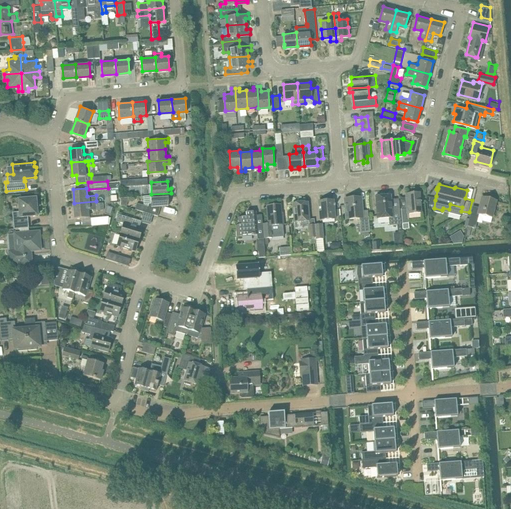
[(422,211),(421,200),(420,190),(406,191),(407,206),(402,207),(403,222),(409,222),(408,212),(422,211)]
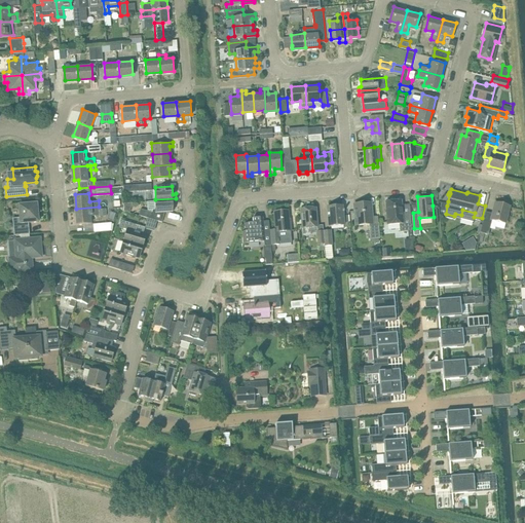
[(176,198),(155,199),(156,207),(154,207),(153,210),(141,207),(140,213),(149,216),(157,218),(162,220),(164,214),(163,213),(163,210),(174,209),(173,201),(176,201),(176,198)]
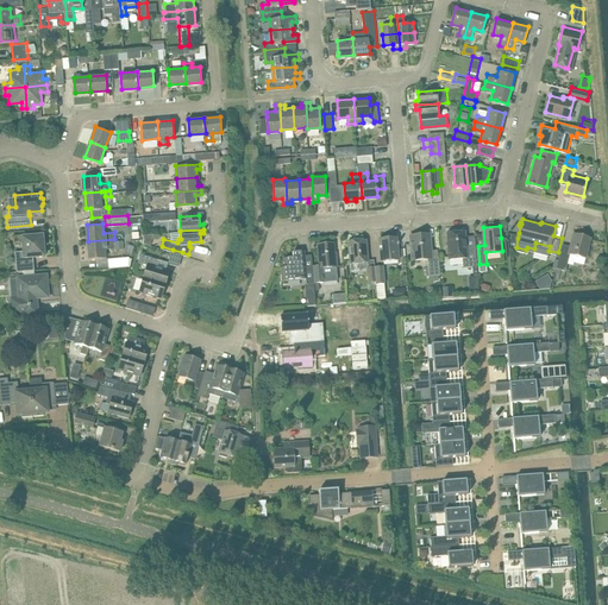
[(478,265),(477,257),(476,245),(467,246),(465,229),(447,231),(450,258),(463,257),(463,266),(478,265)]
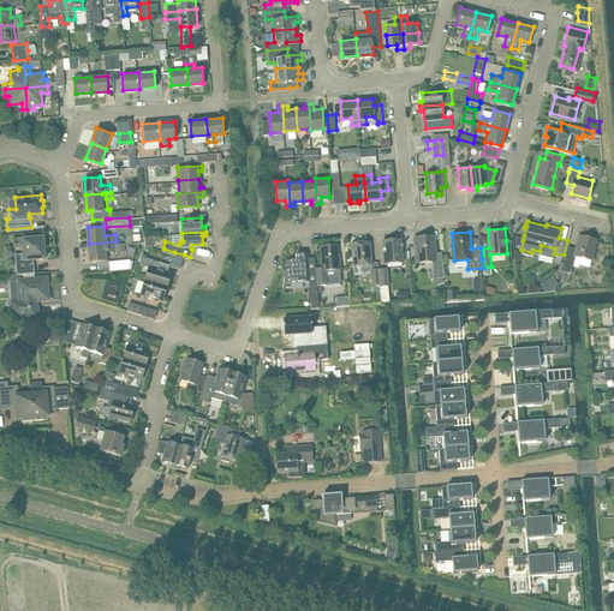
[(445,276),(445,269),(443,257),(436,258),(434,234),(415,237),(417,261),(433,259),(434,276),(445,276)]
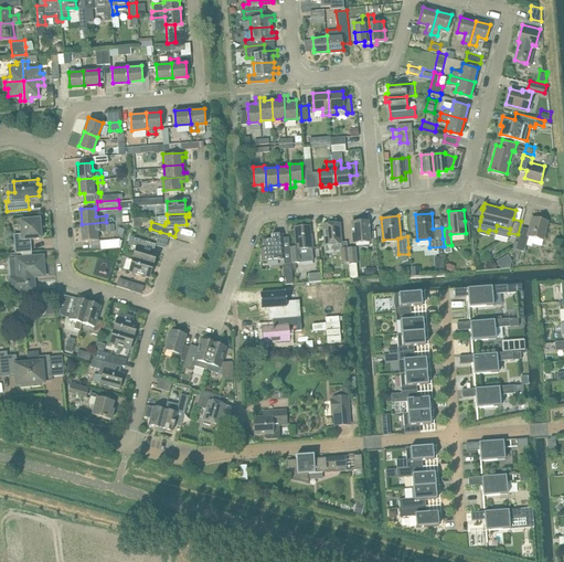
[(533,215),(530,225),(529,234),(544,237),(549,219),(533,215)]
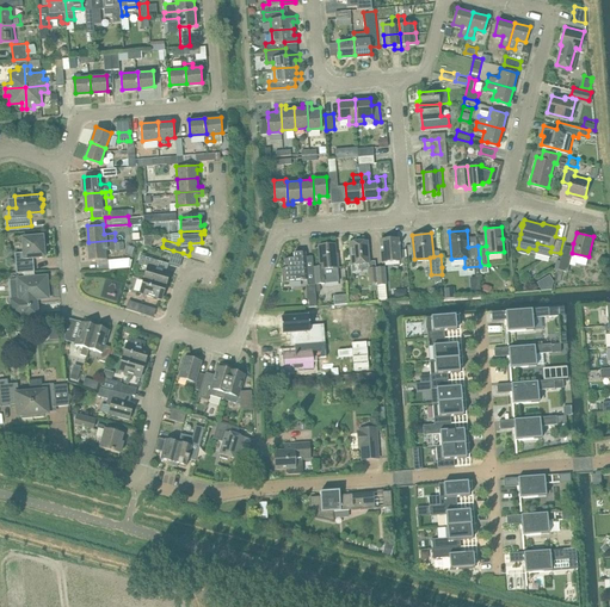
[(17,270),(35,268),(34,255),(45,254),(44,234),(23,235),(24,249),(16,251),(17,270)]
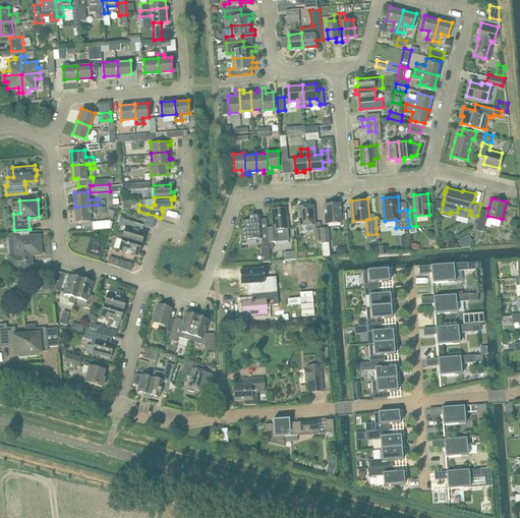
[(342,222),(340,206),(340,202),(325,203),(327,223),(342,222)]
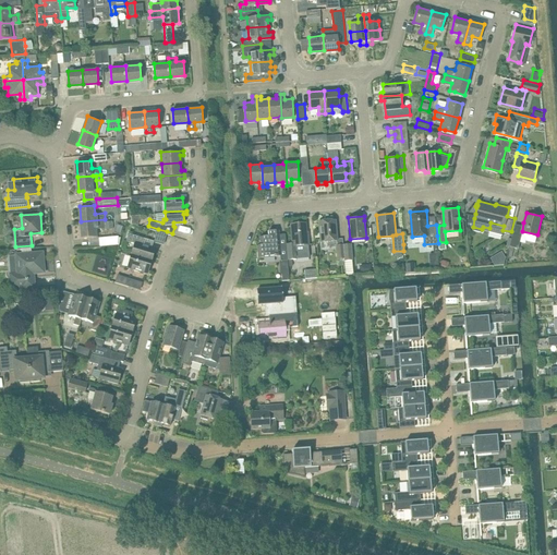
[(337,239),(337,229),(336,218),(321,219),(322,240),(337,239)]
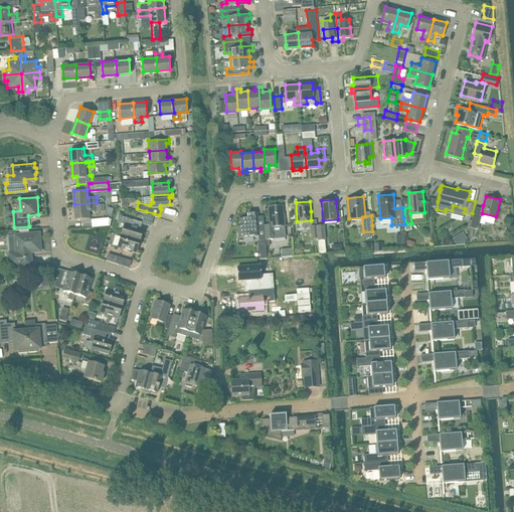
[(98,208),(97,202),(74,204),(75,217),(90,216),(90,209),(98,208)]
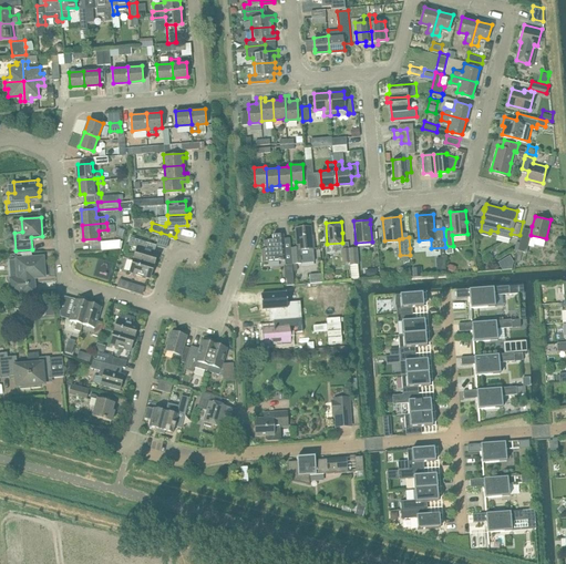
[(291,246),(291,247),(292,262),(301,260),(300,247),(315,246),(314,237),(312,237),(311,224),(297,226),(298,245),(291,246)]
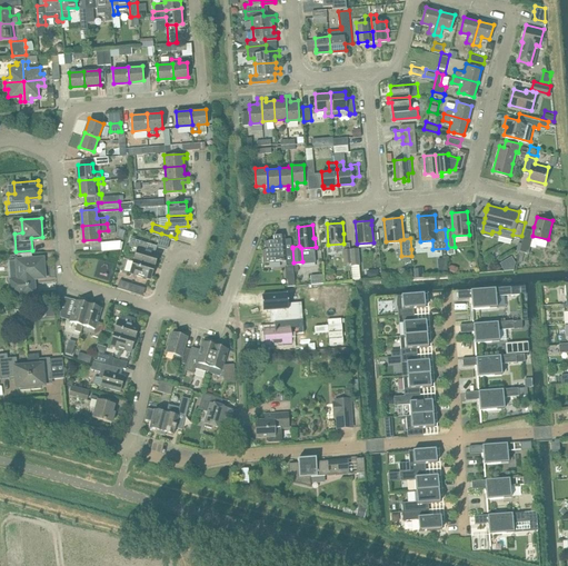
[(294,262),(292,248),(286,248),(285,232),(278,232),(278,238),(266,239),(267,247),(263,248),(265,260),(287,258),(287,264),(294,262)]
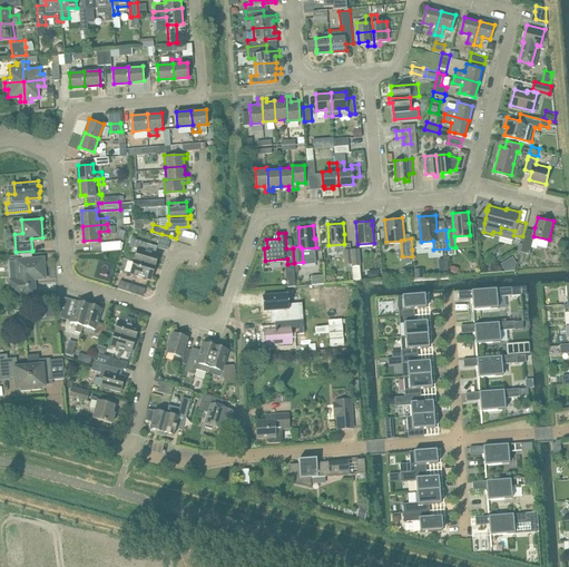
[(162,234),(158,243),(167,246),(170,236),(162,234)]
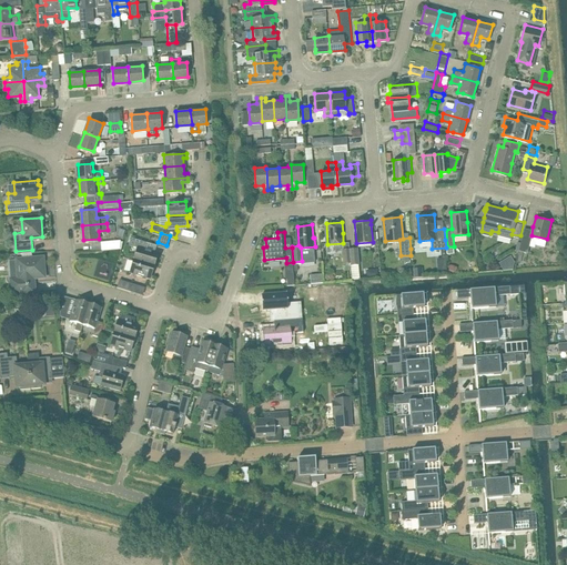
[(133,258),(154,264),(159,251),(144,248),(147,240),(132,235),(129,243),(138,245),(133,258)]
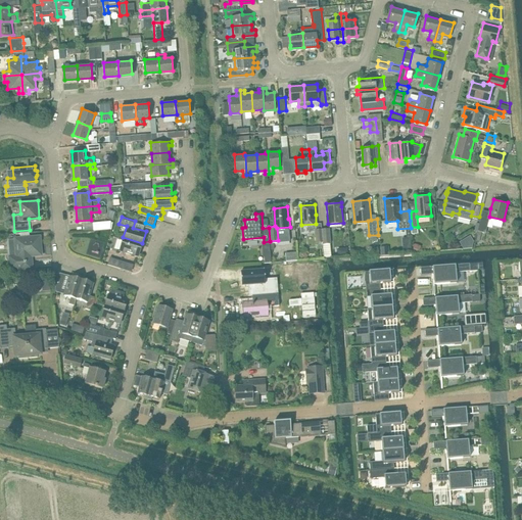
[(486,231),(488,219),(480,217),(479,221),(478,229),(486,231)]
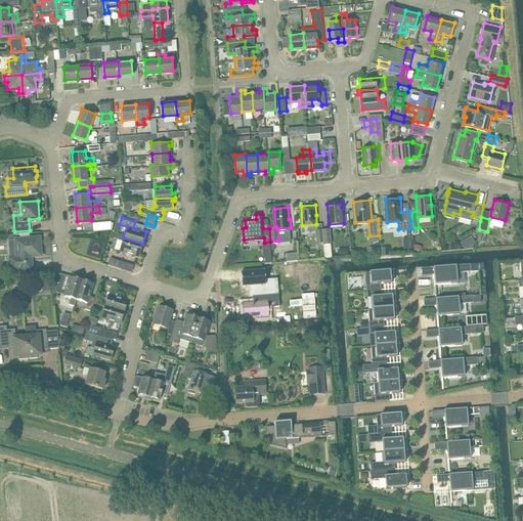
[(94,229),(111,228),(110,220),(93,222),(94,229)]
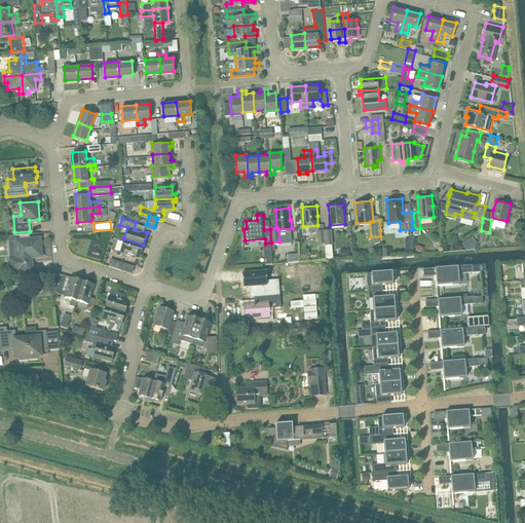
[(324,230),(325,243),(325,244),(332,244),(331,229),(324,230)]
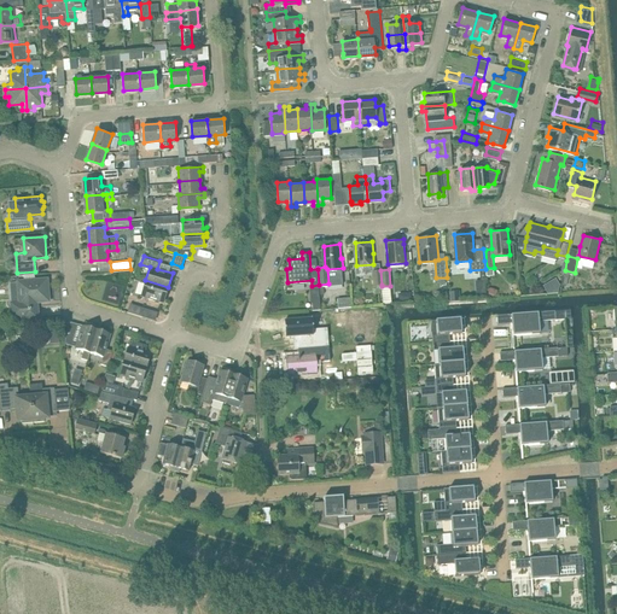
[(25,315),(27,317),(39,316),(38,299),(50,298),(47,276),(19,279),(21,300),(12,300),(12,305),(11,307),(12,313),(13,314),(13,316),(25,315)]
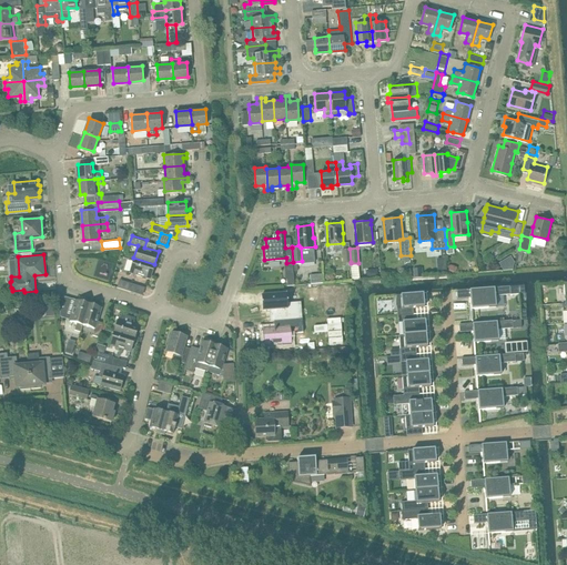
[(502,260),(504,268),(512,266),(514,260),(510,254),(502,260)]
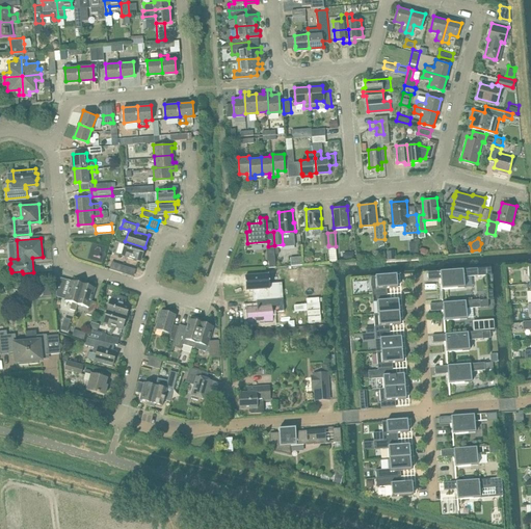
[(144,247),(125,241),(122,253),(128,255),(141,259),(144,247)]
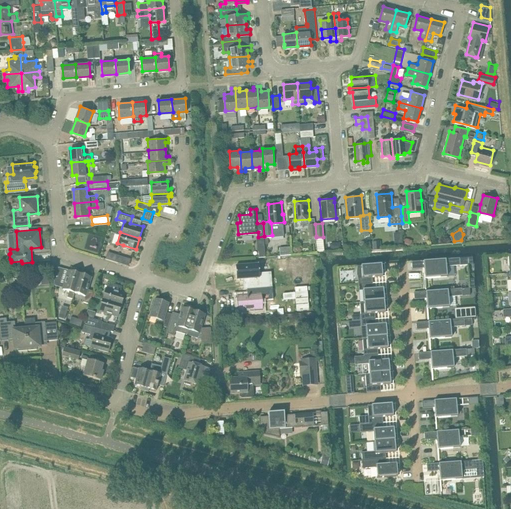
[(280,245),(281,253),(291,252),(291,244),(280,245)]
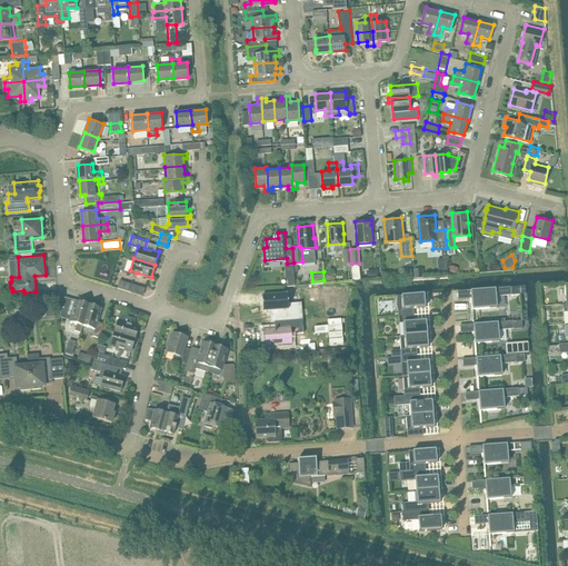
[(118,286),(131,290),(135,281),(120,278),(118,286)]
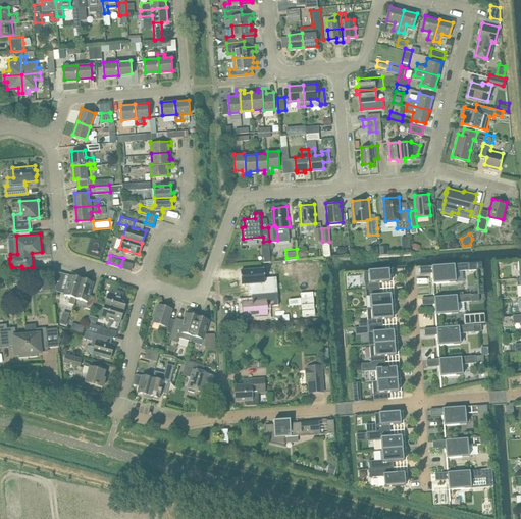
[(477,260),(420,264),(421,271),(433,271),(433,281),(434,281),(457,279),(456,269),(470,268),(478,267),(477,260)]
